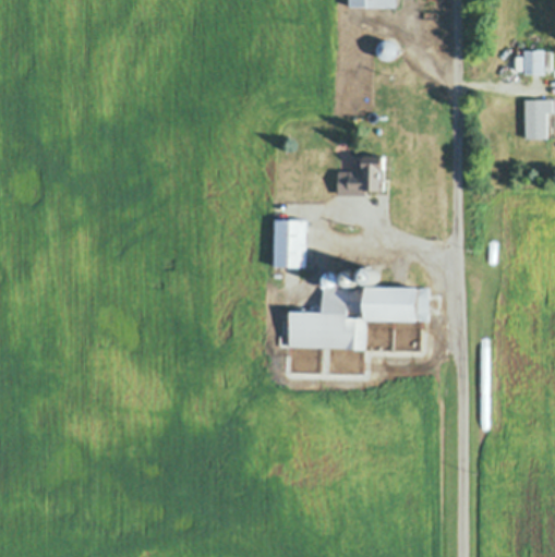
[(348,0),(349,11),(397,11),(397,1),(387,1),(387,0),(348,0)]
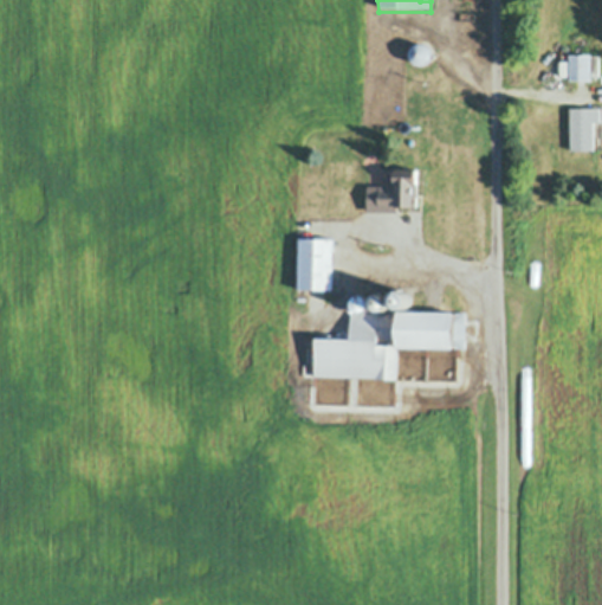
[(414,63),(413,63),(412,62),(410,62),(410,60),(409,60),(409,59),(408,58),(408,57),(408,56),(408,55),(407,53),(408,53),(408,52),(408,51),(408,50),(408,49),(409,49),(409,47),(410,46),(412,46),(412,45),(413,45),(414,44),(415,44),(416,44),(418,44),(419,44),(420,44),(421,44),(422,45),(424,45),(424,46),(425,46),(426,47),(426,49),(427,49),(427,50),(427,51),(427,52),(428,52),(428,53),(428,55),(427,56),(427,57),(427,58),(426,58),(426,59),(426,60),(425,60),(425,62),(424,62),(422,63),(421,63),(420,63),(420,64),(419,64),(418,64),(416,64),(415,64),(415,63),(414,63)]
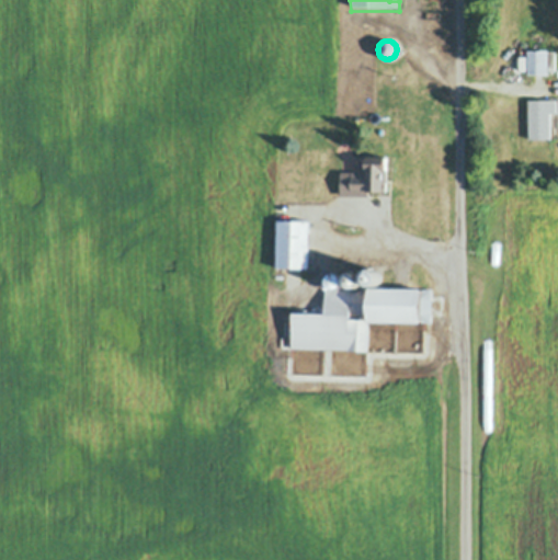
[(523,73),(523,50),(544,50),(544,73),(523,73)]
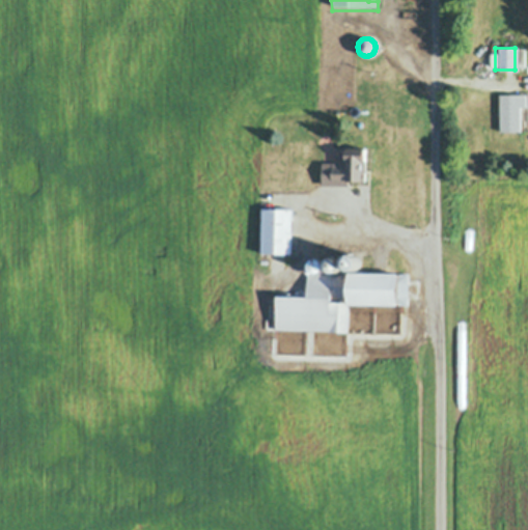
[(522,108),(519,108),(519,133),(499,133),(498,95),(522,95),(522,108)]
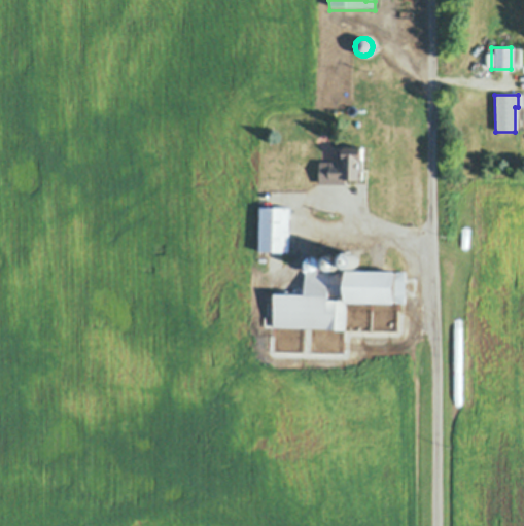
[(321,182),(321,163),(341,163),(341,149),(359,149),(359,182),(321,182)]
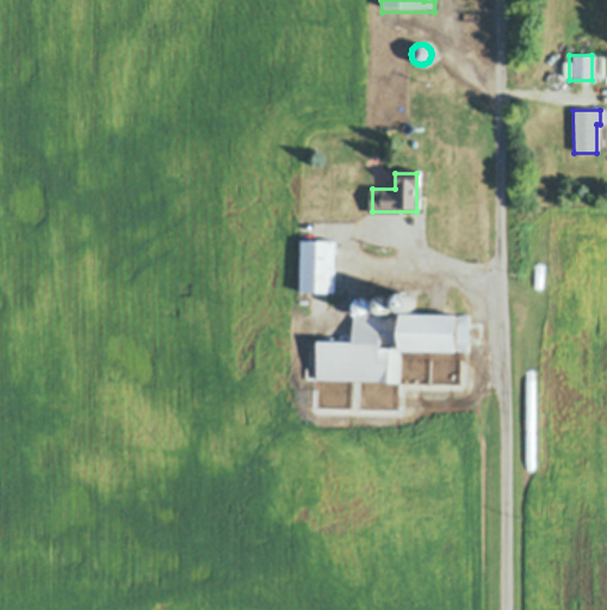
[(335,242),(334,294),(298,293),(299,241),(335,242)]
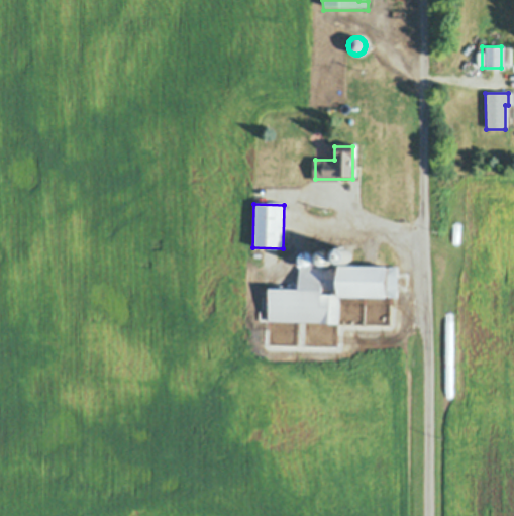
[(337,259),(336,258),(336,256),(335,256),(335,255),(335,254),(335,253),(335,252),(335,251),(335,250),(335,249),(336,249),(336,248),(336,247),(337,247),(338,246),(339,246),(339,245),(340,245),(341,245),(342,245),(343,245),(344,245),(345,245),(346,246),(347,246),(347,247),(348,247),(348,248),(349,248),(349,249),(349,250),(350,250),(350,251),(350,252),(350,253),(350,254),(349,255),(349,256),(349,258),(348,258),(348,259),(347,259),(347,260),(346,260),(345,260),(345,261),(344,261),(343,261),(342,261),(341,261),(340,261),(339,261),(339,260),(338,260),(338,259),(337,259)]
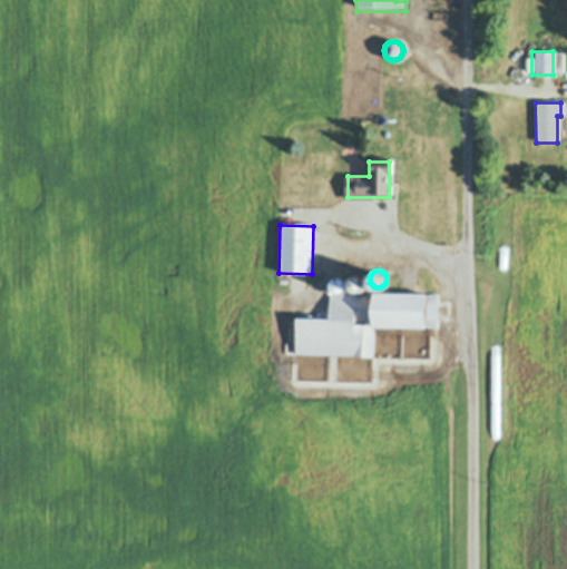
[(353,287),(353,286),(352,286),(352,285),(352,284),(351,284),(351,283),(351,282),(351,281),(352,280),(352,278),(352,277),(353,277),(353,276),(354,276),(355,275),(357,275),(358,274),(359,274),(360,274),(361,274),(362,275),(363,275),(363,276),(364,276),(365,277),(365,278),(367,278),(367,280),(367,281),(367,282),(367,283),(367,284),(367,285),(365,286),(365,287),(364,287),(364,288),(363,288),(363,290),(362,290),(361,290),(360,290),(359,290),(358,290),(357,290),(355,290),(355,288),(354,288),(353,287)]
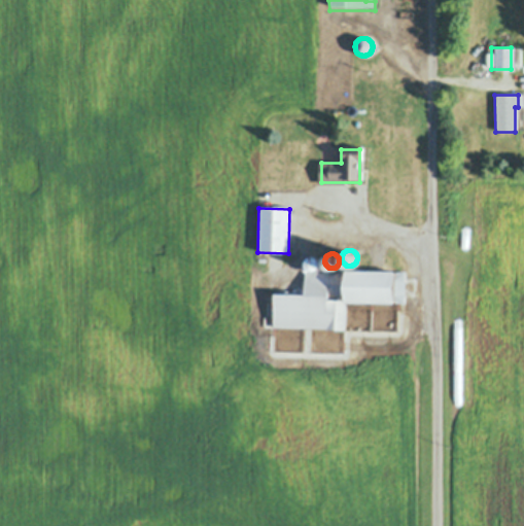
[(308,266),(307,265),(307,264),(307,263),(307,261),(307,260),(307,259),(308,259),(308,258),(308,257),(309,257),(309,256),(310,256),(311,255),(312,255),(313,255),(314,255),(315,255),(316,255),(317,255),(317,256),(318,256),(319,256),(319,257),(320,258),(320,259),(321,259),(321,260),(321,261),(321,263),(321,264),(321,265),(320,266),(320,267),(319,267),(319,268),(318,268),(318,269),(317,269),(316,269),(315,270),(314,270),(313,270),(312,270),(312,269),(311,269),(310,269),(310,268),(309,268),(309,267),(308,267),(308,266)]
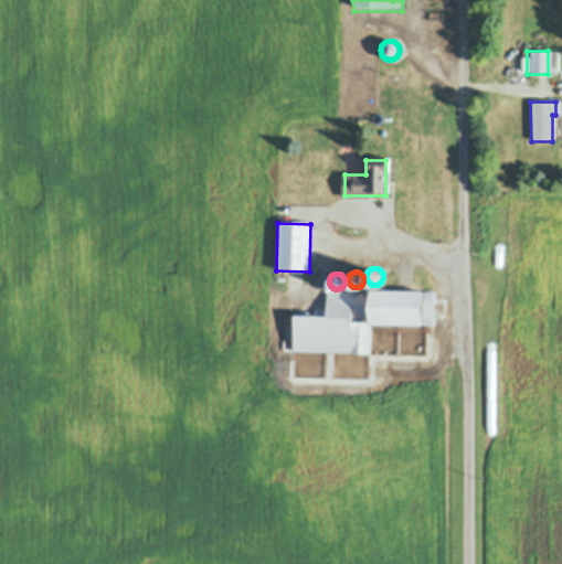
[(293,308),(325,308),(326,290),(433,291),(432,326),(422,326),(369,325),(369,334),(369,354),(348,354),(348,352),(292,351),(293,317),(293,308)]
